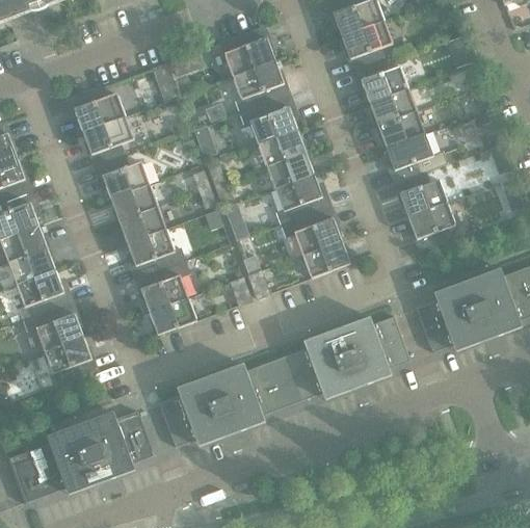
[(0,20),(14,16),(7,0),(0,0),(0,20)]
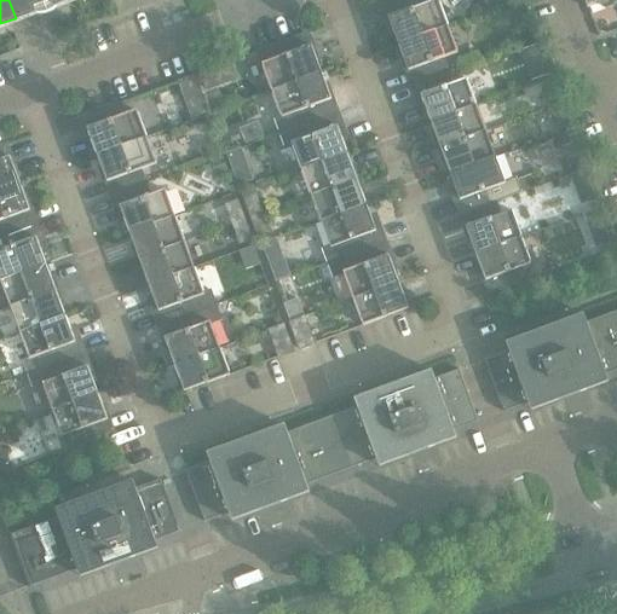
[(9,0),(16,18),(35,11),(33,5),(45,0),(55,0),(56,4),(65,0),(9,0)]
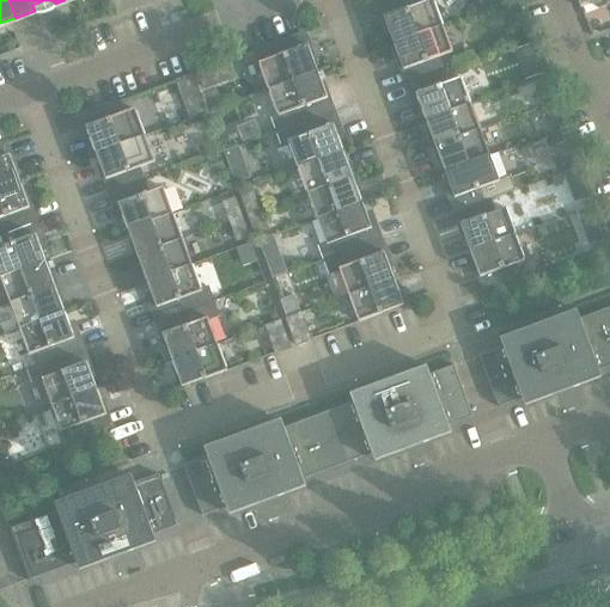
[(380,0),(378,1),(392,41),(441,22),(433,0),(419,0),(415,1),(415,0),(380,0)]
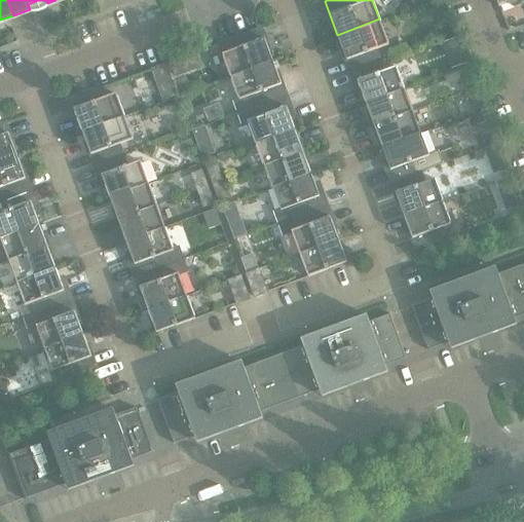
[(379,19),(337,35),(349,68),(377,58),(373,46),(387,41),(379,19)]
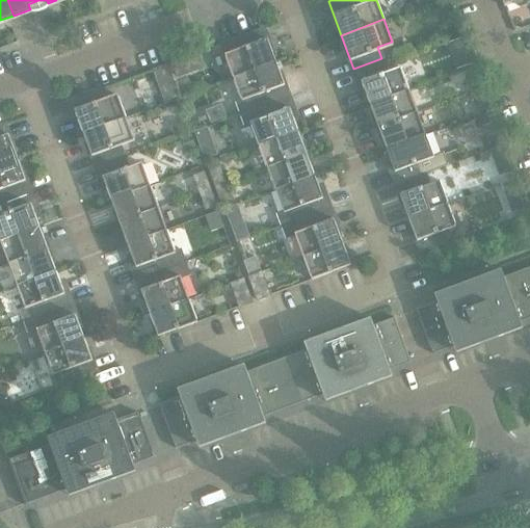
[(219,41),(232,75),(274,59),(262,25),(219,41)]
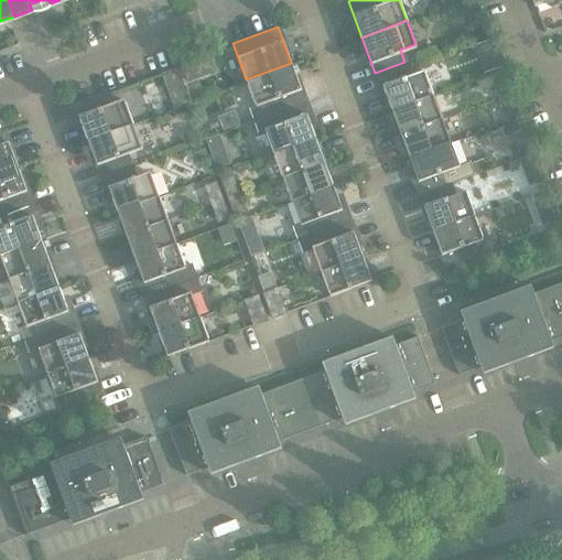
[(489,35),(475,41),(485,67),(499,62),(489,35)]
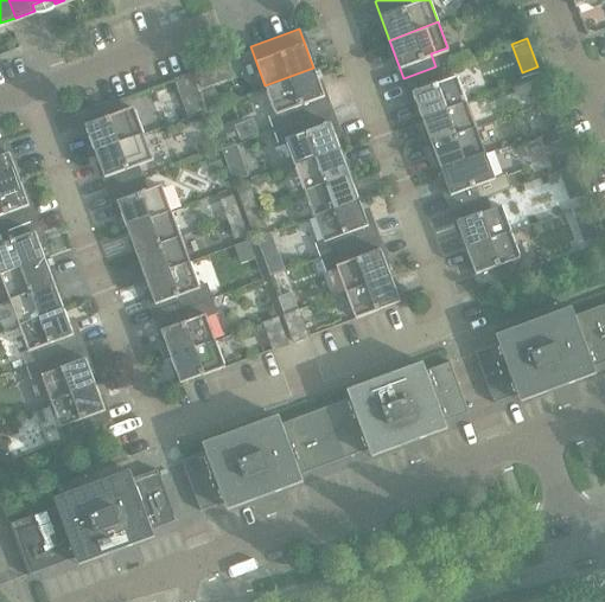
[(435,66),(403,78),(408,93),(412,91),(420,116),(465,100),(456,74),(440,79),(435,66)]
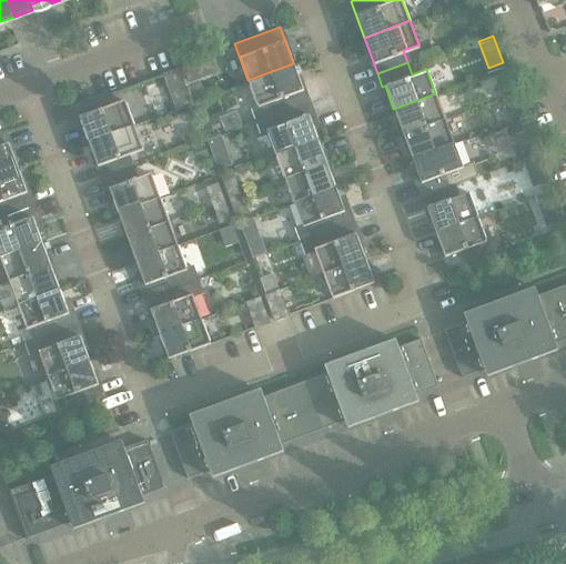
[(306,100),(293,63),(248,80),(256,104),(272,99),(276,111),(306,100)]
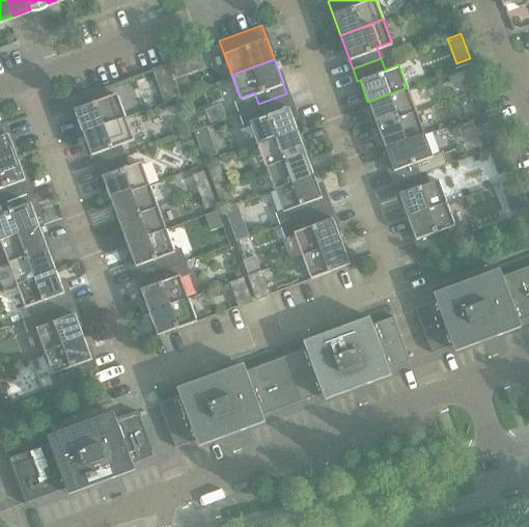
[(470,89),(479,85),(474,68),(464,73),(470,89)]
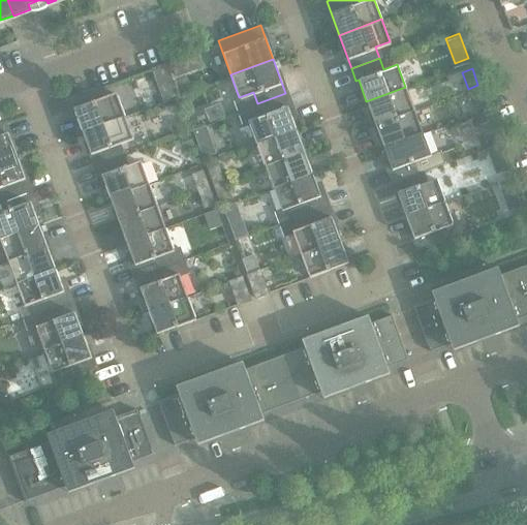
[(474,105),(484,101),(477,85),(468,89),(474,105)]
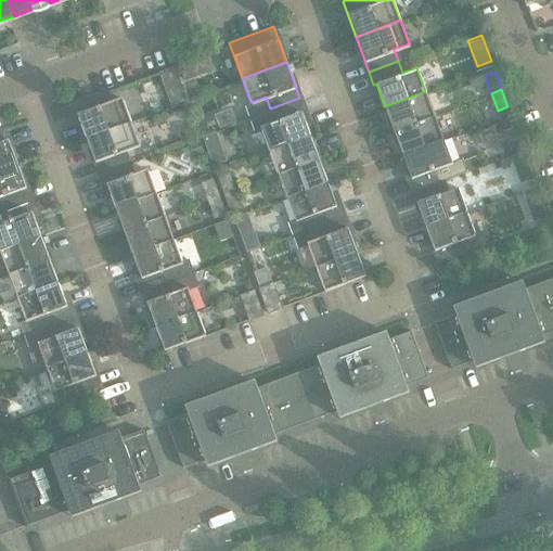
[(73,101),(86,137),(130,119),(121,95),(106,101),(102,90),(73,101)]
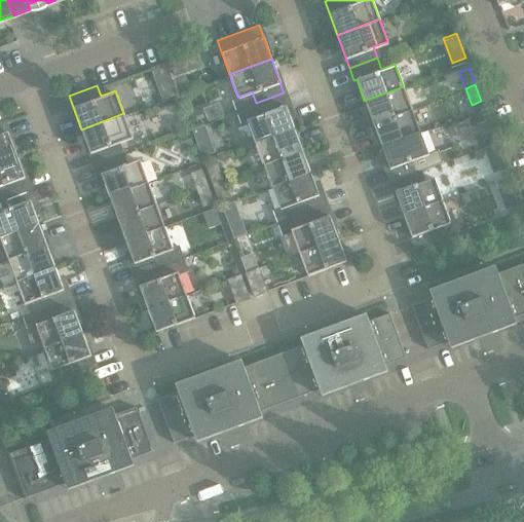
[(403,86),(364,101),(372,122),(411,108),(403,86)]
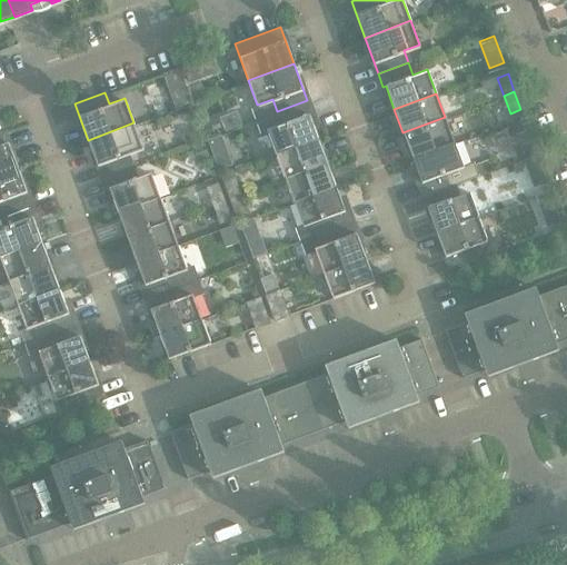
[(267,128),(276,152),(317,137),(308,114),(311,112),(307,100),(277,111),(281,122),(267,128)]
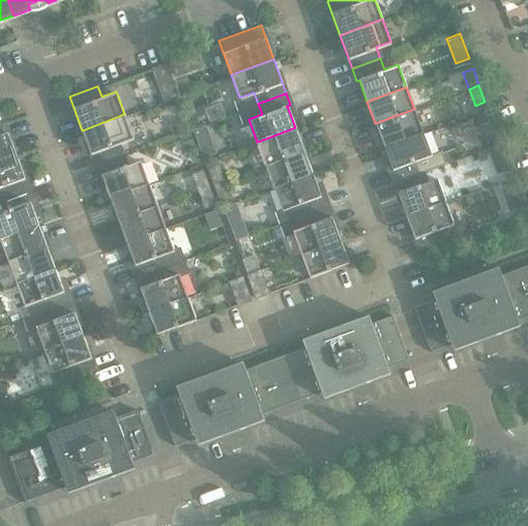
[(414,109),(375,123),(383,145),(422,130),(414,109)]
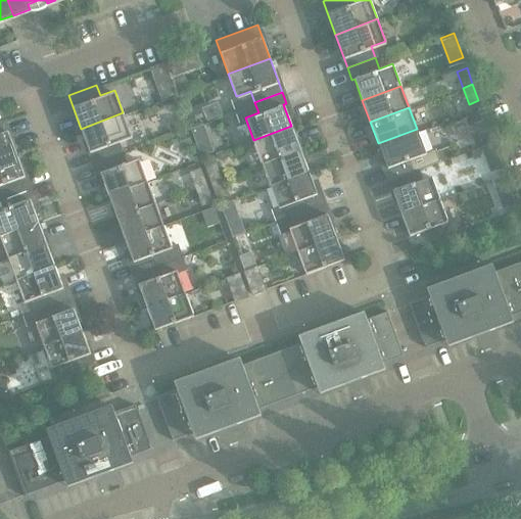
[(123,112),(81,129),(93,161),(121,151),(117,141),(131,136),(123,112)]
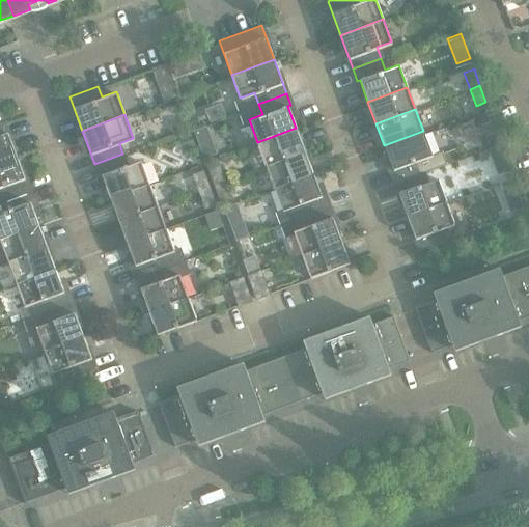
[(0,160),(16,155),(3,120),(0,121),(0,160)]
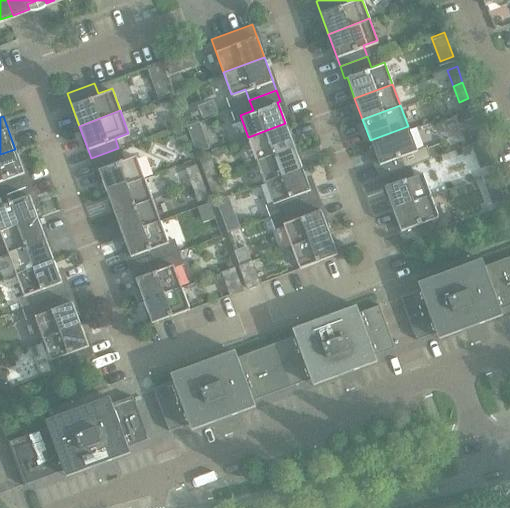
[(256,159),(293,145),(285,123),(248,137),(256,159)]
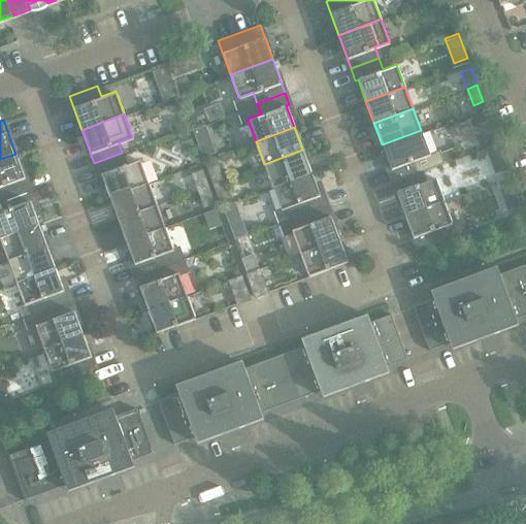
[(421,130),(382,144),(390,167),(387,168),(392,179),(420,169),(416,158),(429,154),(421,130)]
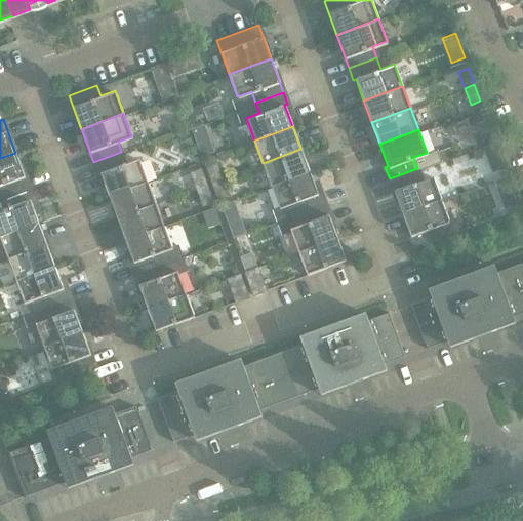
[(484,173),(505,166),(494,139),(475,147),(484,173)]
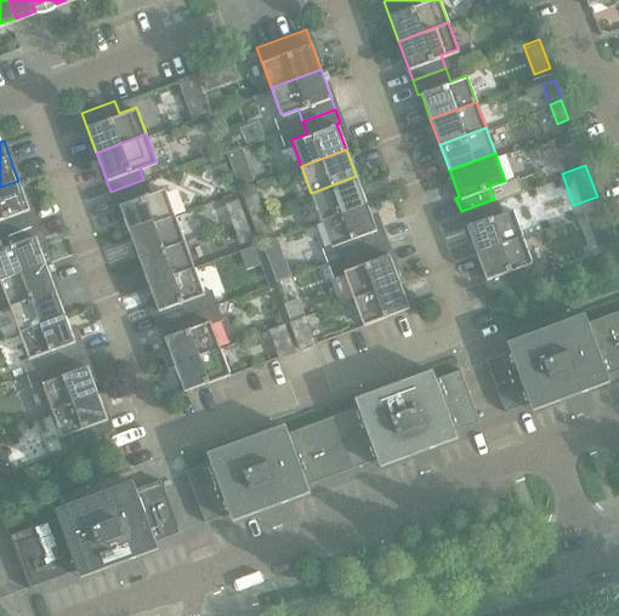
[(311,193),(321,218),(365,201),(356,176),(311,193)]
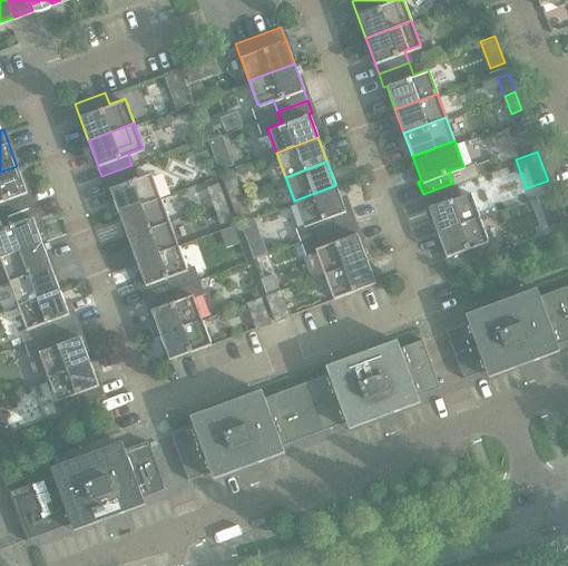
[(109,188),(118,212),(159,196),(150,172),(136,177),(131,165),(101,176),(106,189),(109,188)]
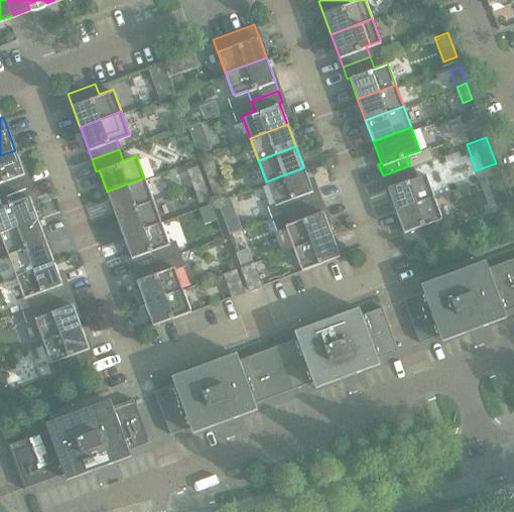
[(0,193),(27,183),(15,150),(0,155),(0,193)]
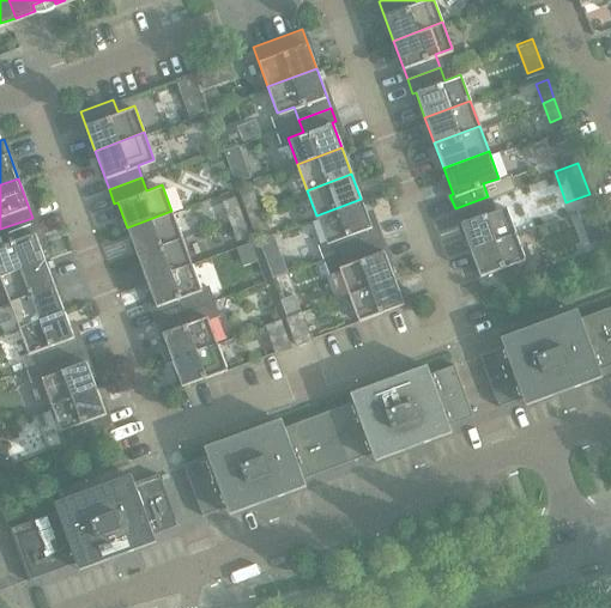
[(240,193),(247,212),(259,207),(252,188),(240,193)]
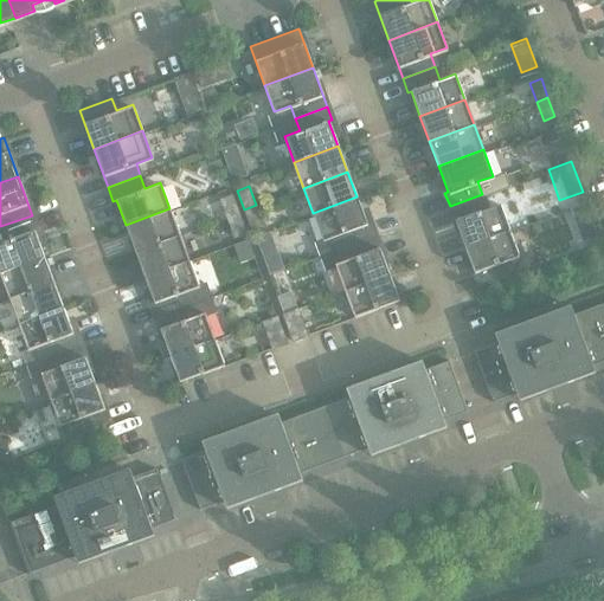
[(226,215),(238,212),(231,193),(219,196),(226,215)]
